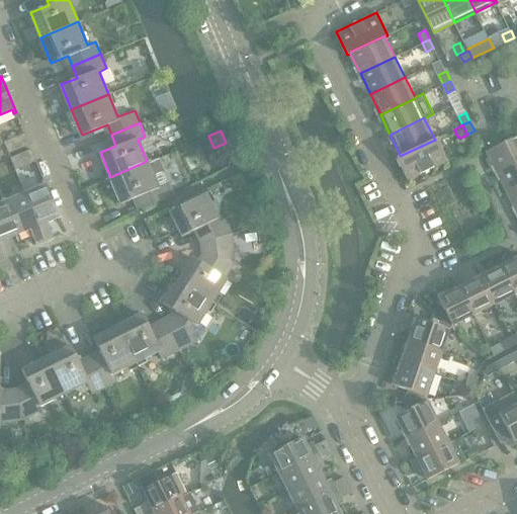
[(9,152),(29,143),(25,132),(4,140),(9,152)]
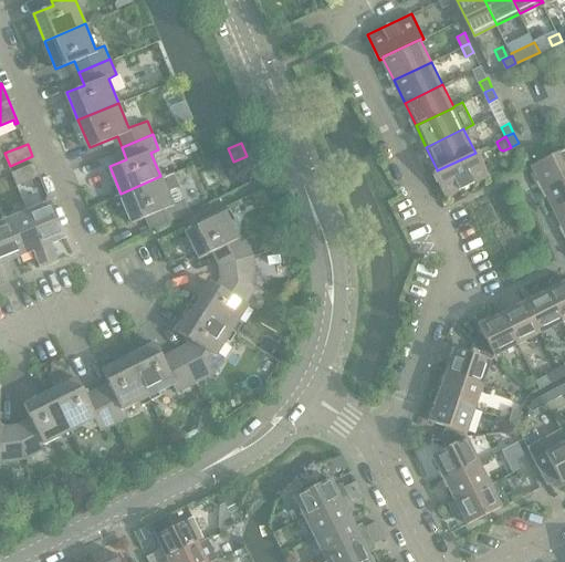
[(564,147),(532,164),(543,187),(564,176),(564,147)]
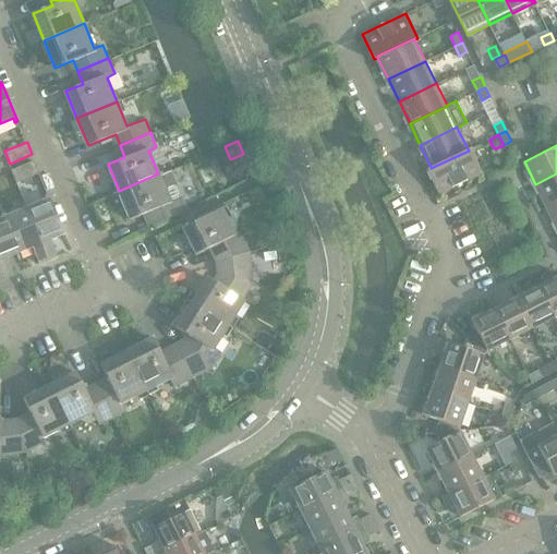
[(471,147),(468,148),(469,151),(431,168),(431,167),(427,168),(439,193),(483,171),(471,147)]
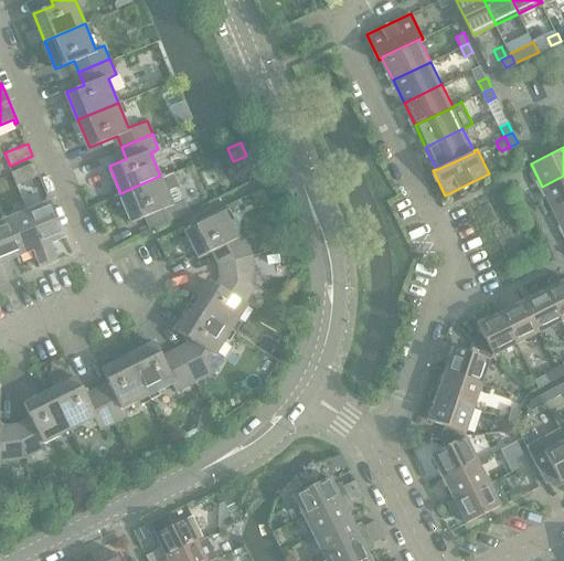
[(18,183),(40,173),(34,161),(12,171),(18,183)]
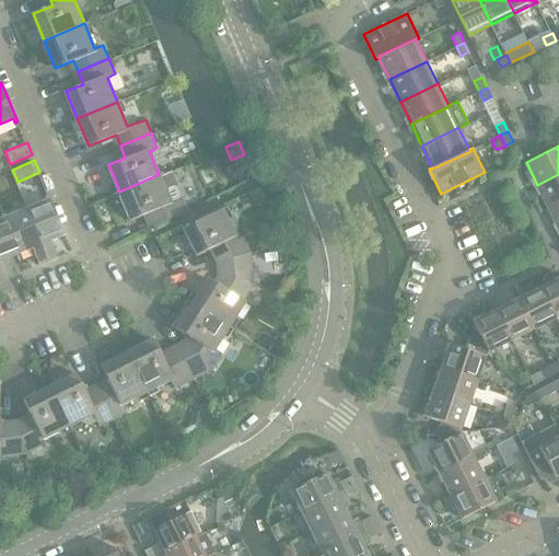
[(163,172),(159,174),(119,192),(131,219),(150,211),(155,223),(189,208),(183,194),(179,195),(175,185),(177,183),(171,169),(163,173),(163,172)]
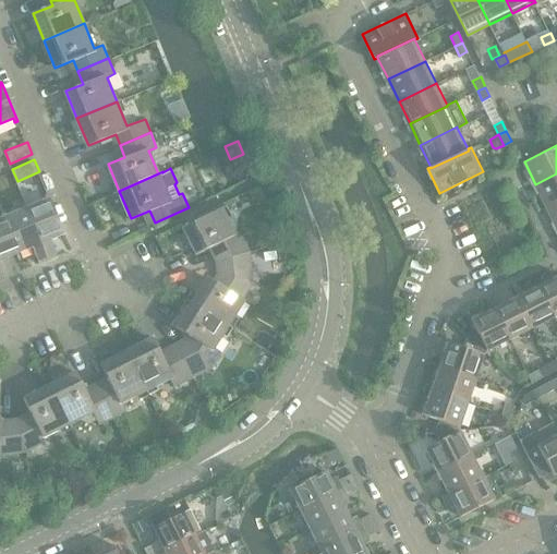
[(556,173),(535,184),(546,206),(556,201),(556,173)]
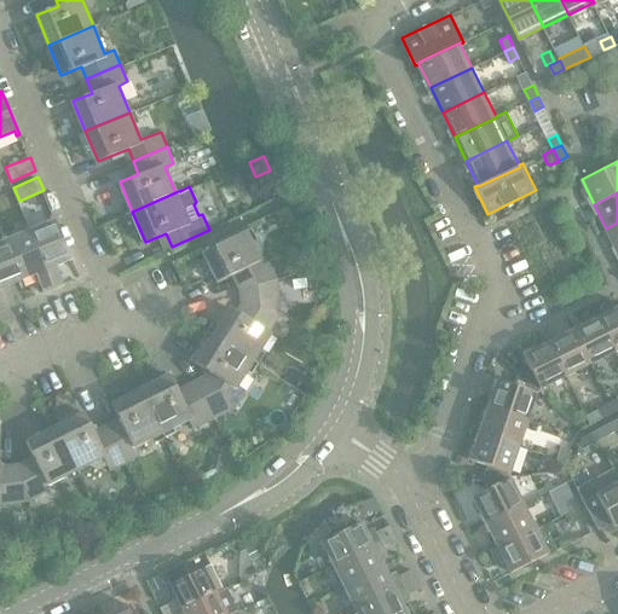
[(52,220),(32,229),(56,287),(64,283),(56,264),(73,256),(55,214),(50,215),(52,220)]
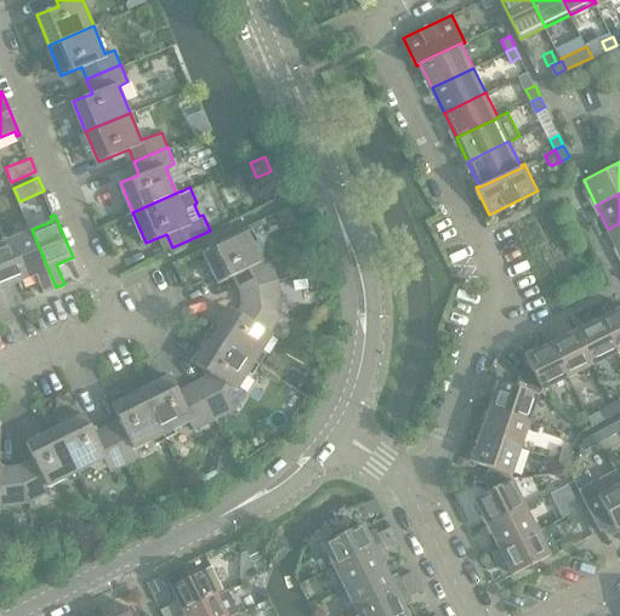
[(619,223),(608,229),(619,251),(619,223)]
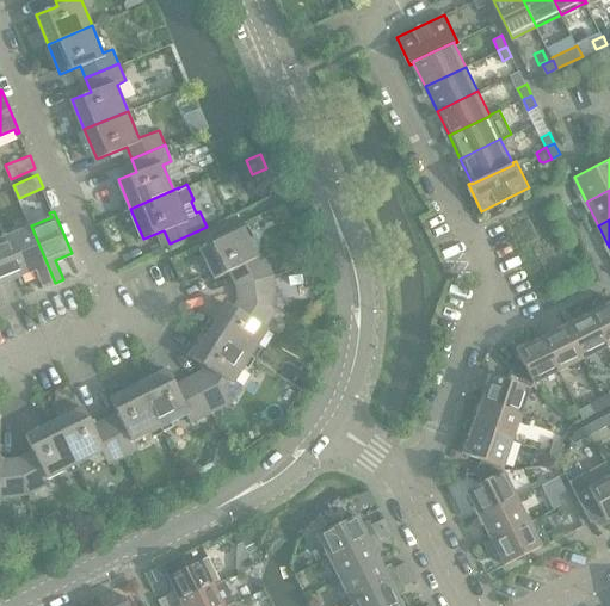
[(8,229),(5,232),(23,273),(37,269),(44,286),(55,283),(31,226),(11,234),(8,229)]
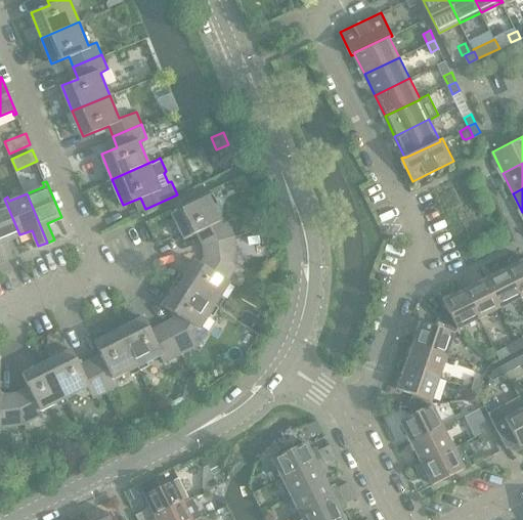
[(203,228),(209,243),(233,235),(233,234),(226,221),(223,223),(209,195),(172,213),(185,237),(203,228)]
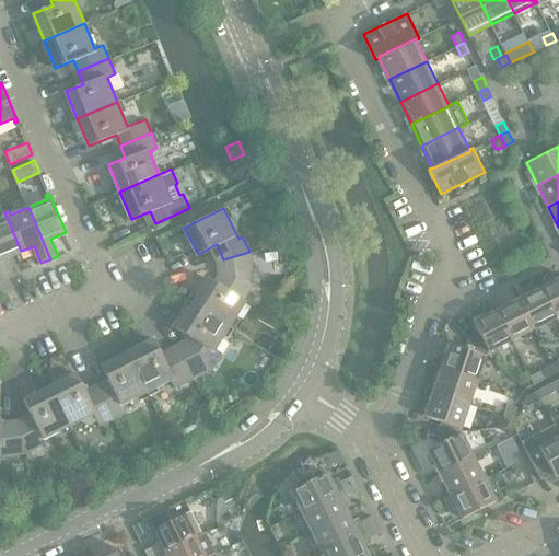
[(3,218),(0,218),(0,262),(7,278),(14,275),(8,257),(21,251),(4,212),(2,213),(3,218)]
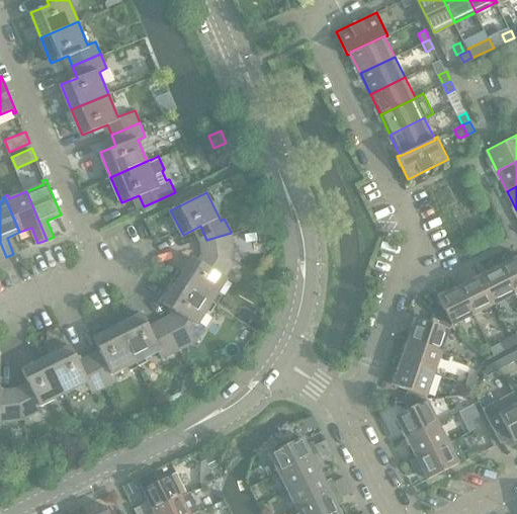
[(235,261),(231,233),(206,240),(206,241),(206,253),(213,257),(208,265),(192,256),(179,279),(212,301),(227,276),(226,275),(235,261)]
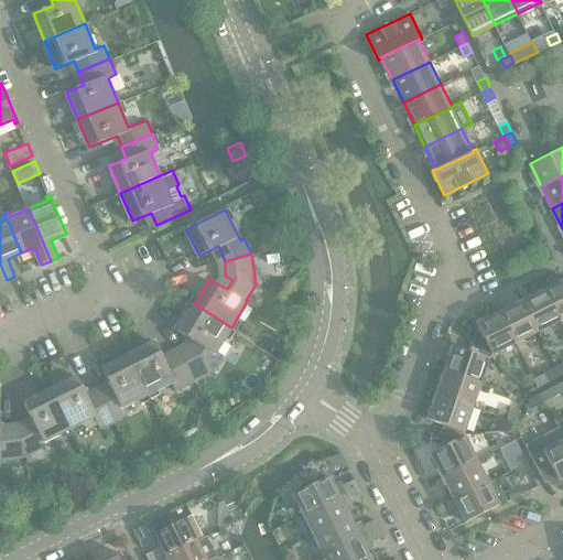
[(562,279),(545,288),(561,319),(562,318),(562,279)]
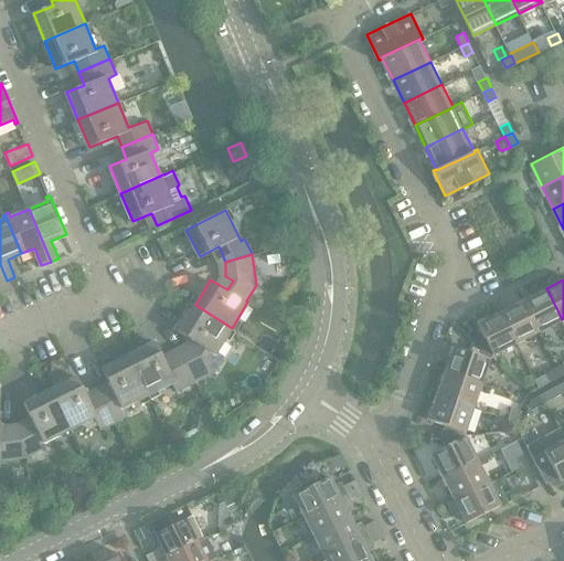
[(546,288),(523,300),(539,330),(562,319),(546,288)]
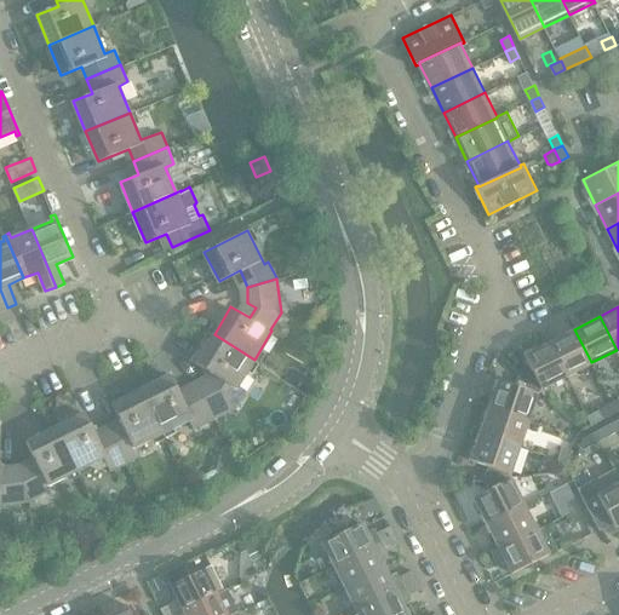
[(574,329),(550,342),(567,374),(591,362),(574,329)]
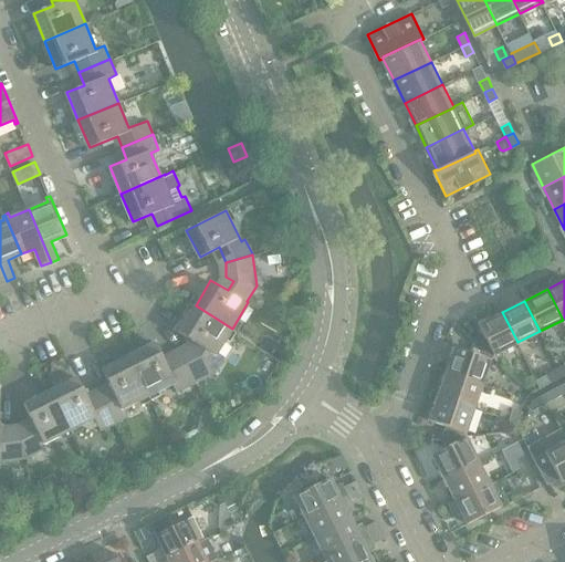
[(194,345),(181,351),(196,381),(216,371),(225,355),(218,351),(232,329),(196,305),(179,331),(196,341),(194,345)]
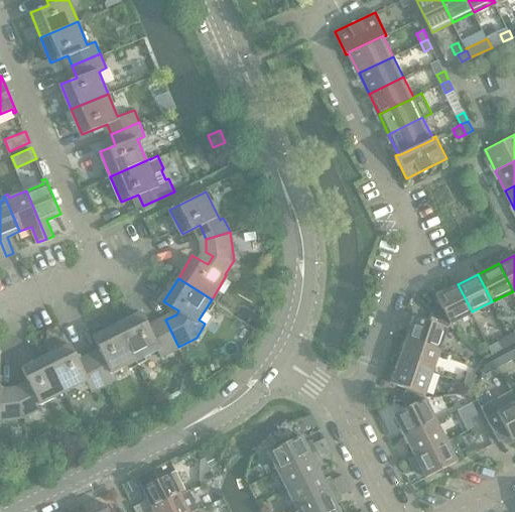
[(432,309),(431,310),(448,325),(451,323),(472,311),(458,284),(436,294),(441,304),(432,309)]
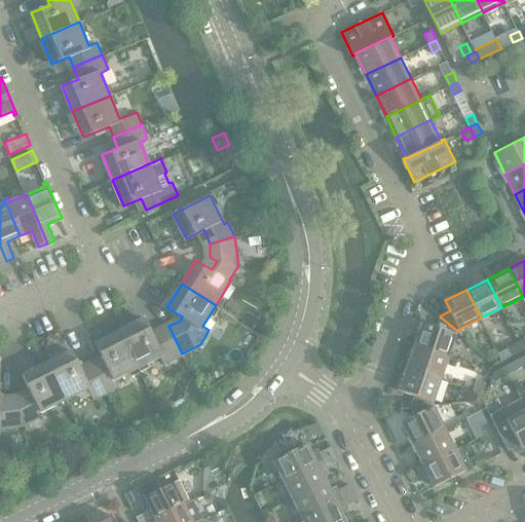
[(422,322),(414,346),(448,358),(456,333),(457,331),(440,317),(437,327),(422,322)]
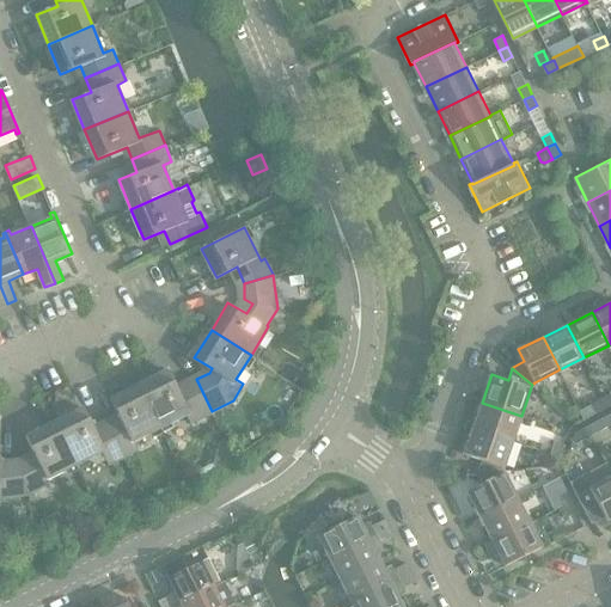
[(170,369),(141,384),(162,424),(188,412),(191,422),(212,411),(196,379),(178,388),(170,369)]
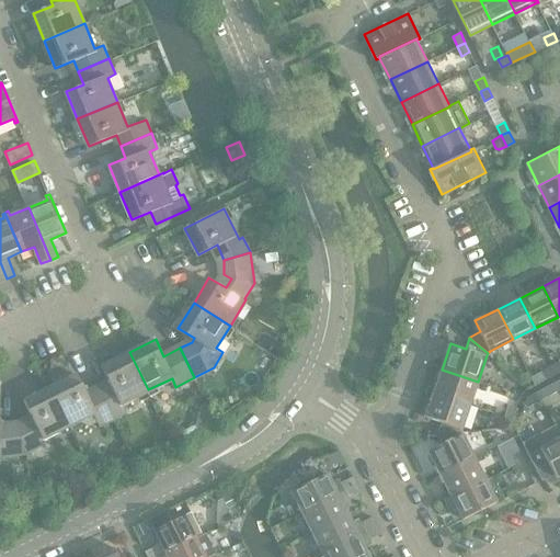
[(111,384),(101,388),(115,418),(128,411),(124,402),(148,389),(129,352),(102,365),(111,384)]
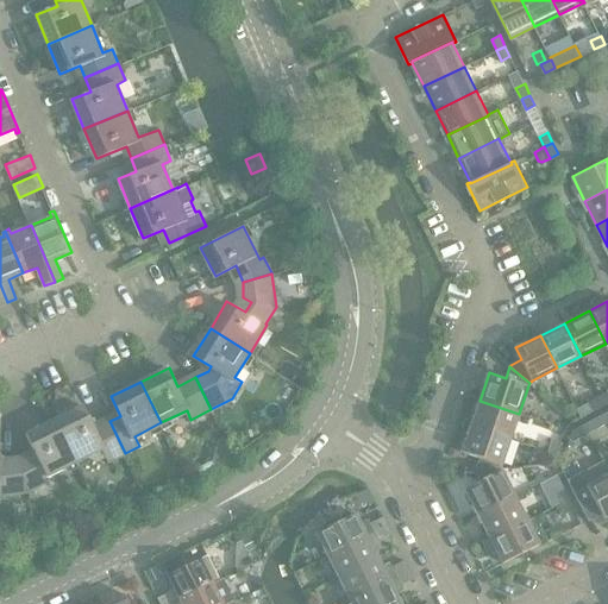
[(607,391),(588,401),(593,410),(607,402),(607,391)]
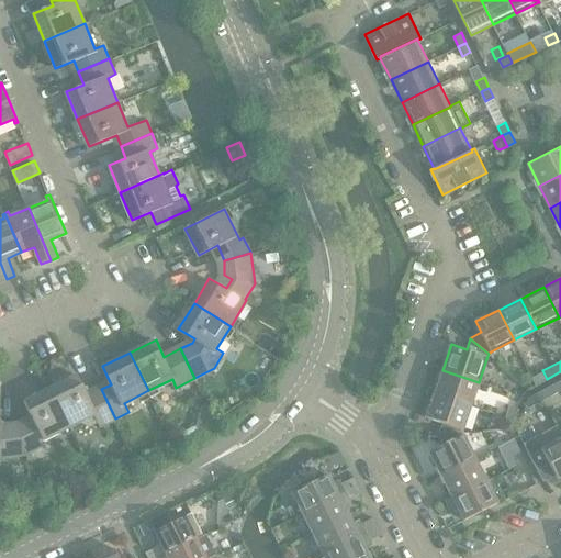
[(442,370),(435,393),(471,405),(479,382),(442,370)]
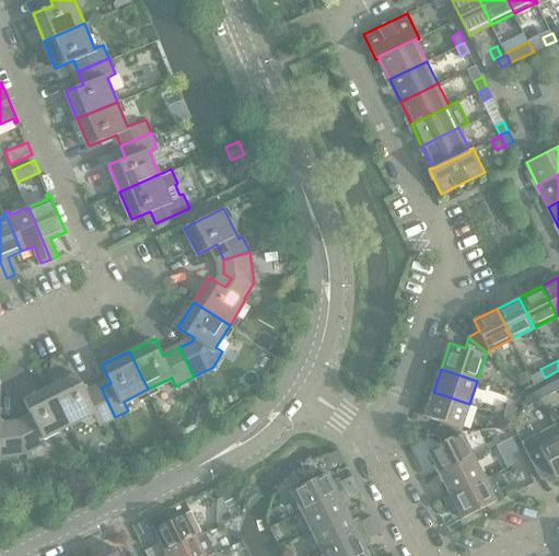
[(535,383),(545,378),(540,369),(531,375),(535,383)]
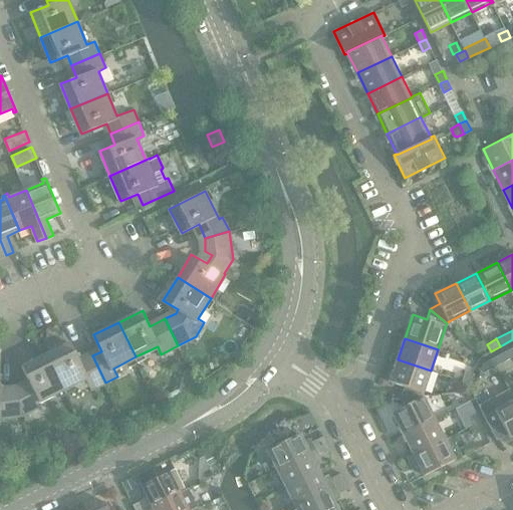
[(70,341),(47,352),(65,389),(74,384),(85,388),(90,385),(92,389),(105,383),(92,355),(80,361),(70,341)]
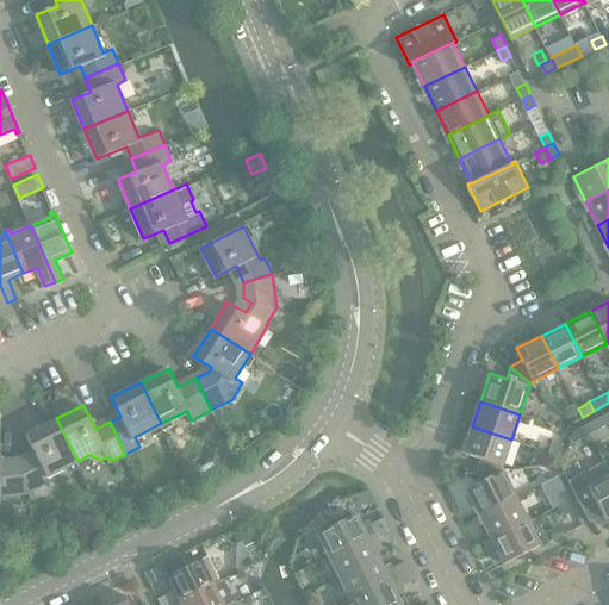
[(608,411),(596,418),(586,423),(591,431),(601,426),(608,422),(608,411)]
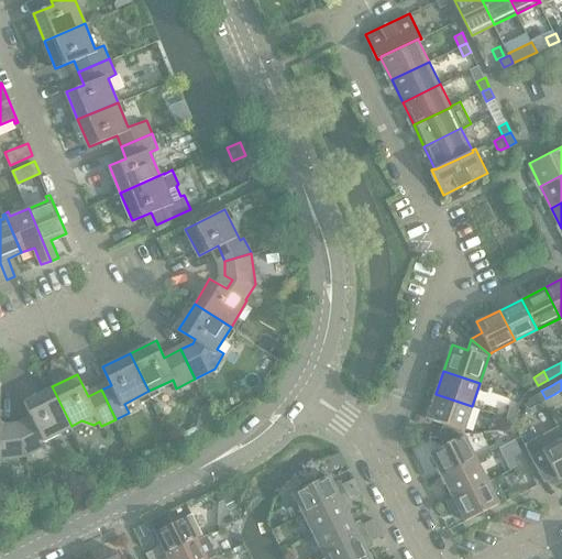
[(34,419),(20,426),(29,453),(44,446),(41,441),(72,426),(52,386),(24,401),(34,419)]
